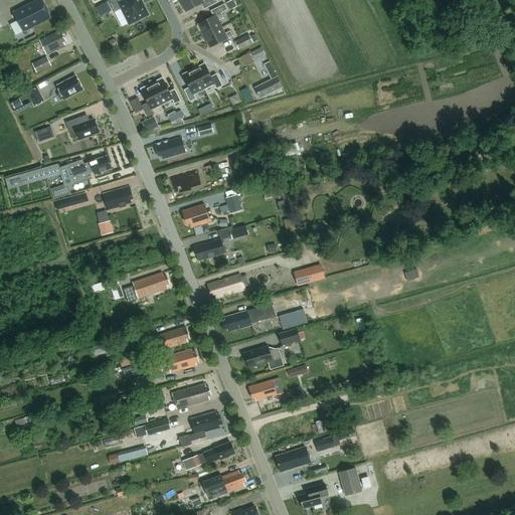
[(23,31),(51,17),(42,0),(37,0),(13,12),(23,31)]
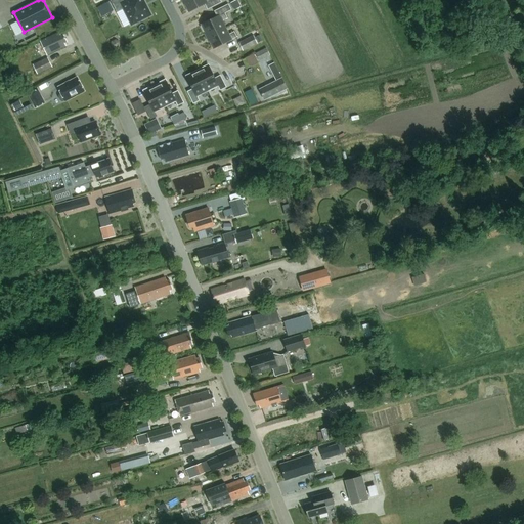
[(111,0),(117,12),(124,8),(132,24),(135,23),(136,23),(140,22),(140,19),(150,14),(143,0),(111,0)]
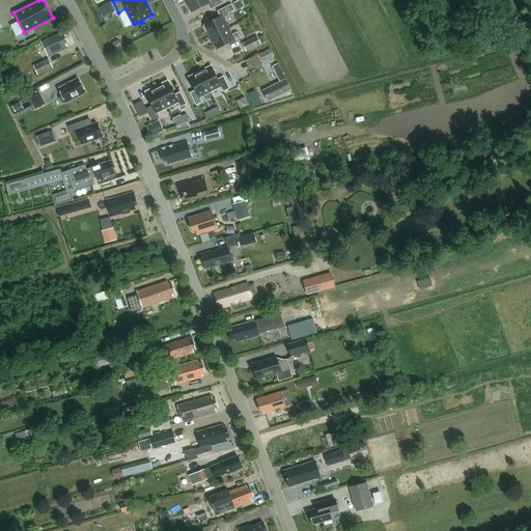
[(185,0),(192,11),(207,3),(210,6),(211,9),(225,2),(223,0),(185,0)]
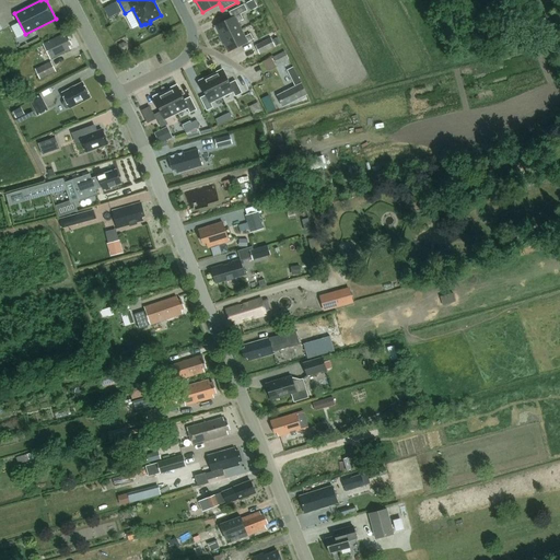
[(116,2),(104,9),(107,15),(120,9),(116,2)]
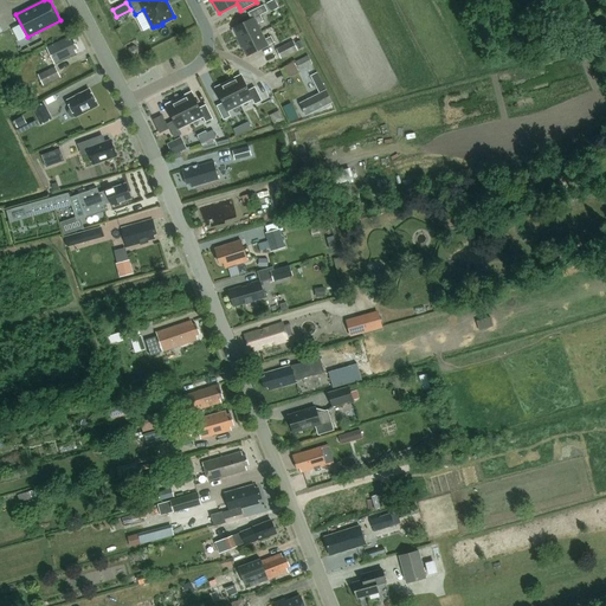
[(252,19),(233,28),(240,43),(262,31),(258,24),(264,20),(260,14),(268,11),(264,5),(249,12),(250,15),(252,19)]
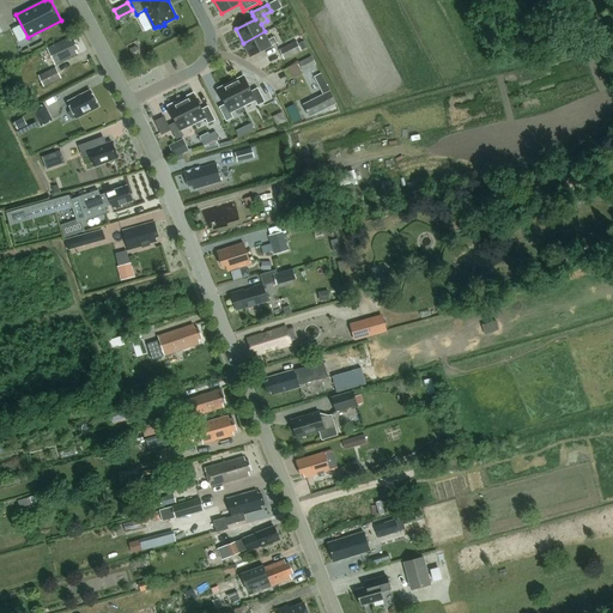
[(265,31),(243,43),(250,56),(278,43),(274,36),(268,40),(265,31)]
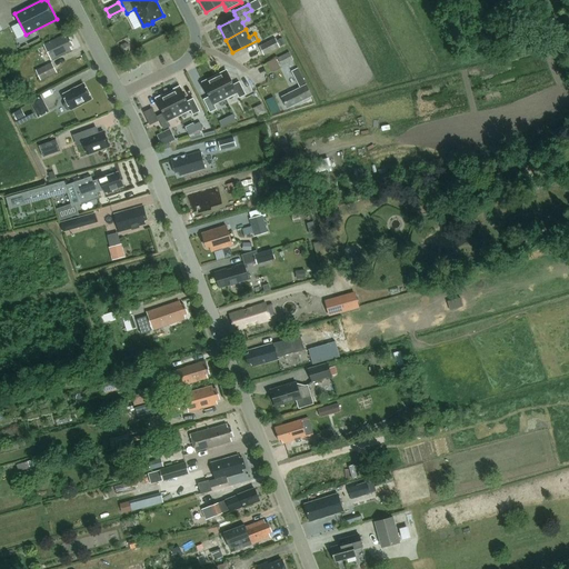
[(70,46),(73,45),(69,37),(67,38),(65,35),(43,45),(51,59),(72,49),(70,46)]
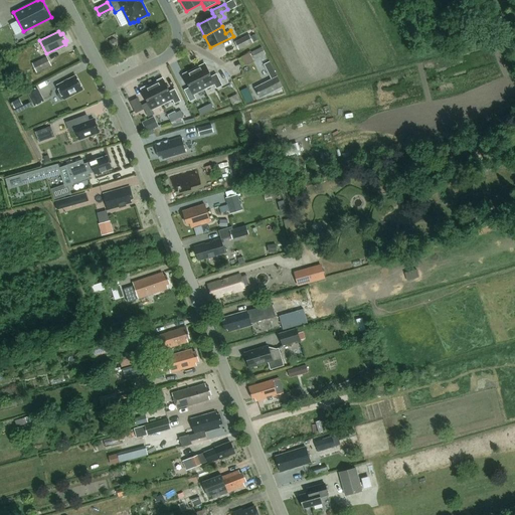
[(249,34),(235,41),(239,50),(253,43),(249,34)]
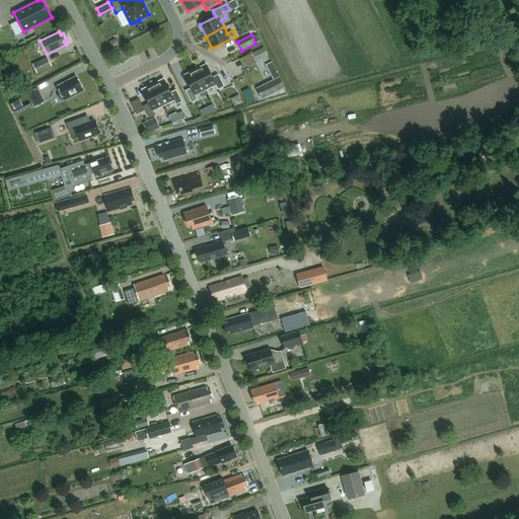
[(265,48),(253,53),(257,60),(264,57),(263,55),(267,53),(265,48)]
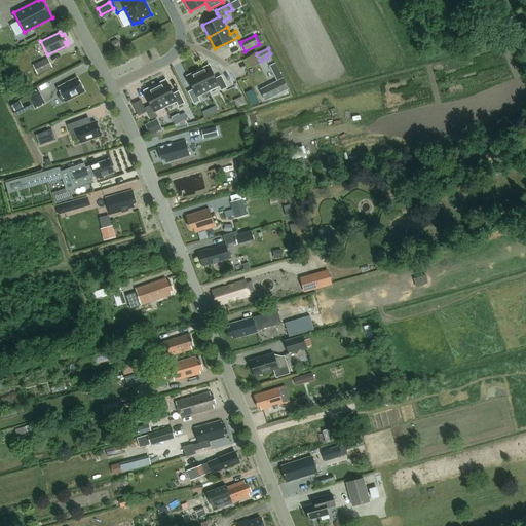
[(48,57),(33,64),(37,74),(52,67),(48,57)]
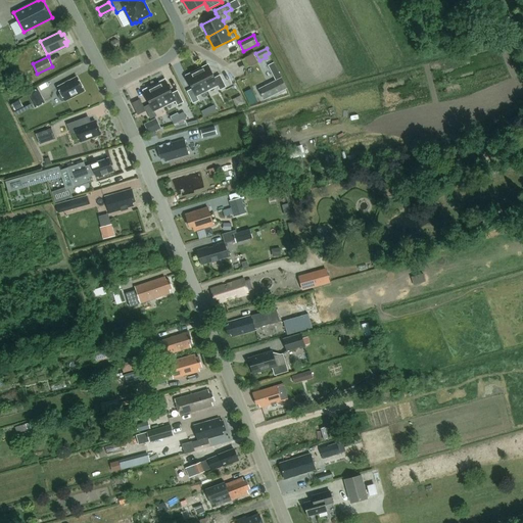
[(265,99),(287,88),(274,62),(269,64),(276,80),(259,89),(265,99)]
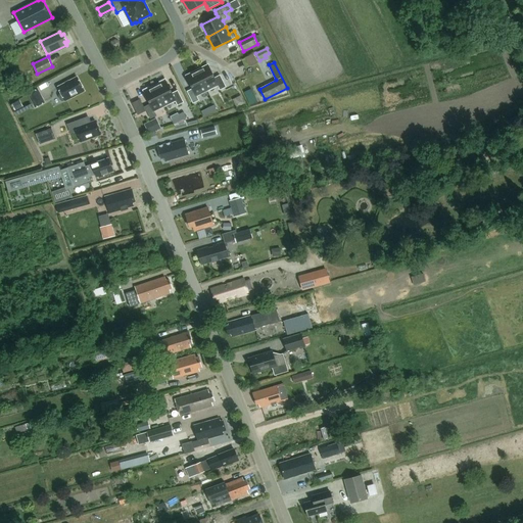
[(215,78),(214,75),(208,65),(197,70),(207,90),(218,85),(220,90),(226,87),(220,75),(215,78)]
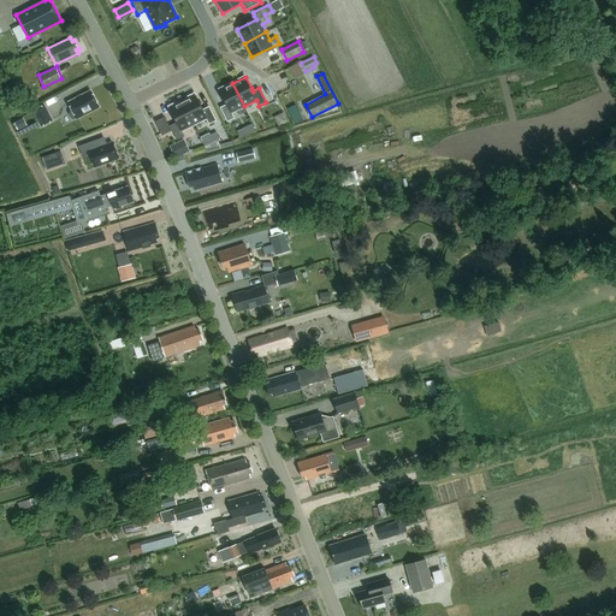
[(227,122),(235,118),(232,112),(244,106),(232,83),(219,89),(227,105),(220,107),(227,122)]
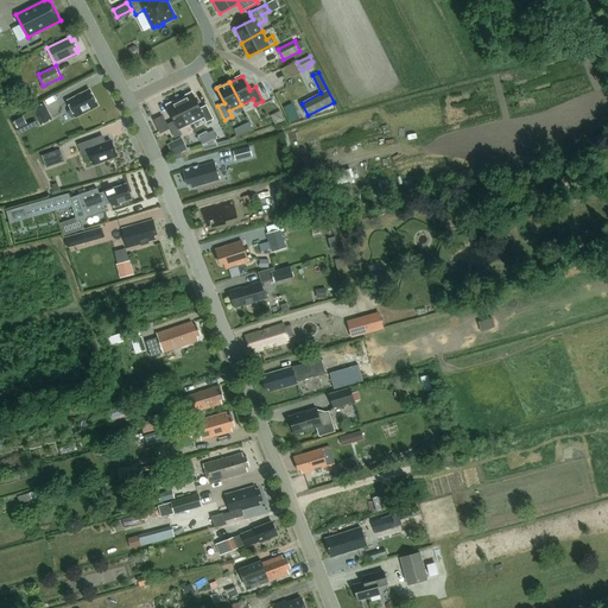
[(99,106),(90,89),(81,94),(76,96),(68,101),(71,108),(70,109),(69,113),(71,116),(74,118),(76,116),(99,106)]
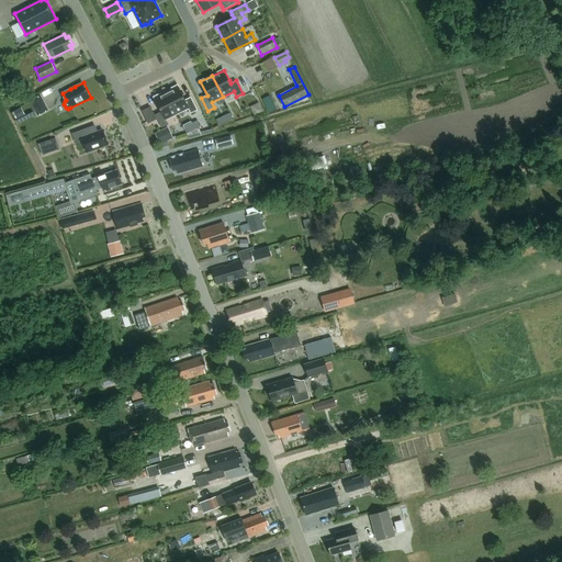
[(178,86),(178,85),(171,88),(172,90),(167,92),(177,113),(188,108),(191,113),(198,110),(191,97),(186,100),(178,86)]
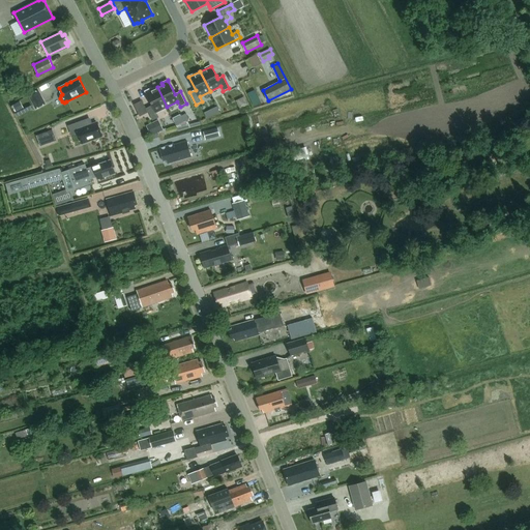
[(156,112),(167,107),(157,87),(152,90),(151,88),(145,91),(152,106),(147,108),(147,109),(149,112),(152,120),(158,117),(156,112)]
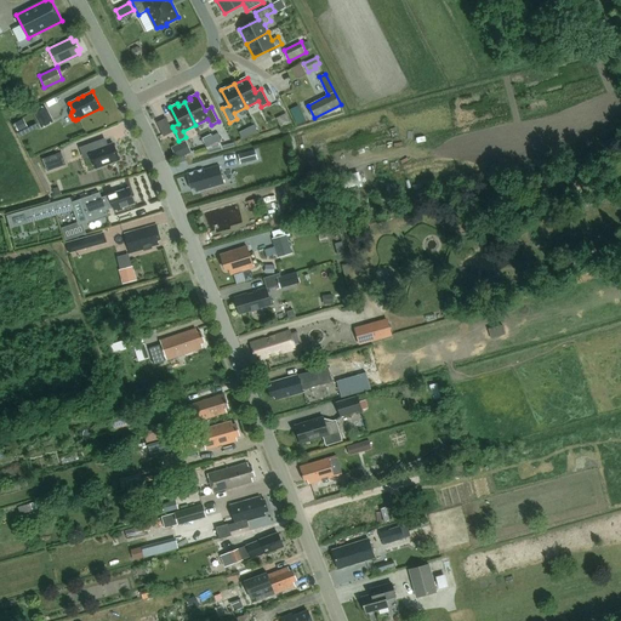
[(45,106),(33,112),(41,127),(53,121),(45,106)]
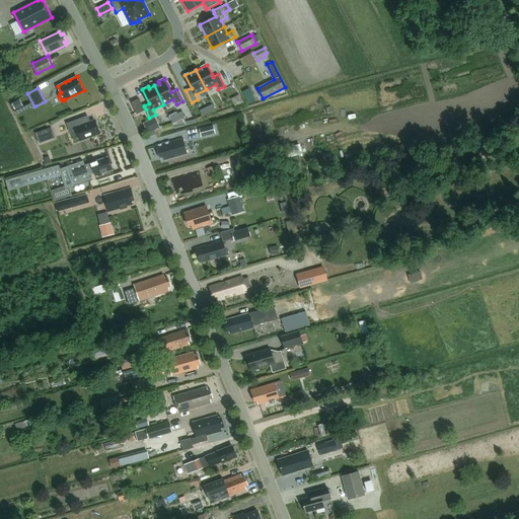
[(242,93),(233,97),(237,106),(246,101),(242,93)]
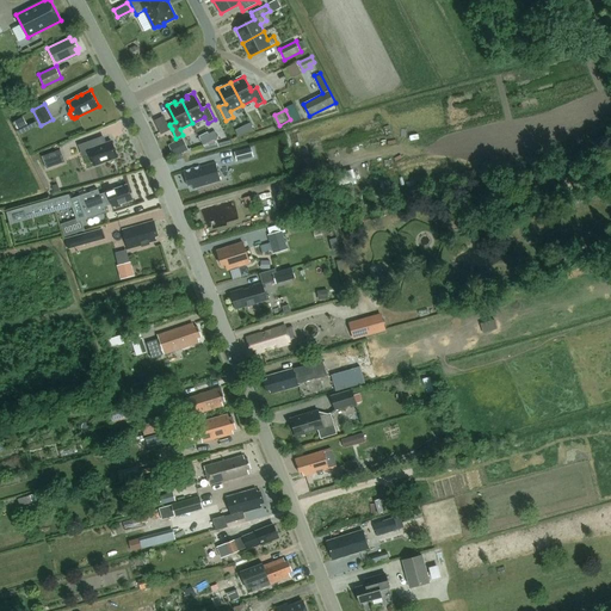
[(22,128),(31,123),(26,116),(17,121),(22,128)]
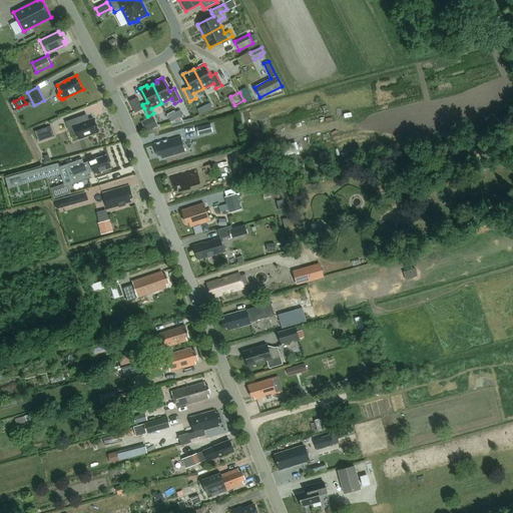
[(137,97),(130,101),(135,112),(144,108),(142,105),(142,104),(141,105),(137,97)]
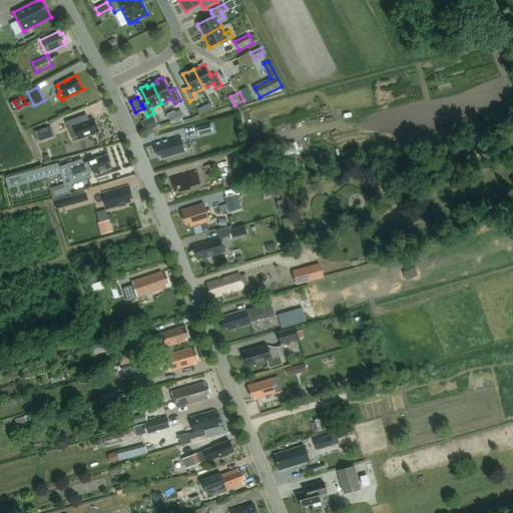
[(199,107),(202,114),(215,108),(212,101),(199,107)]
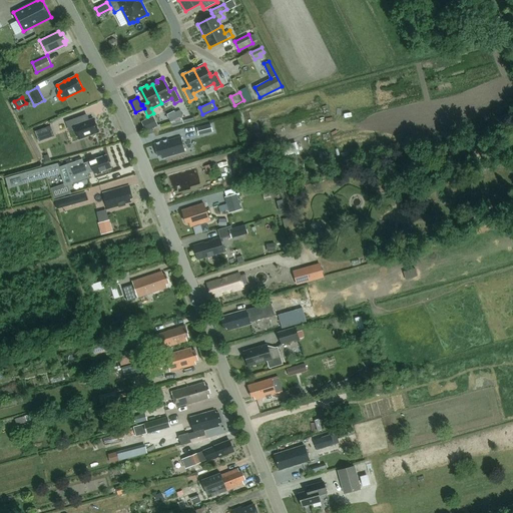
[(180,110),(174,113),(177,118),(183,115),(180,110)]
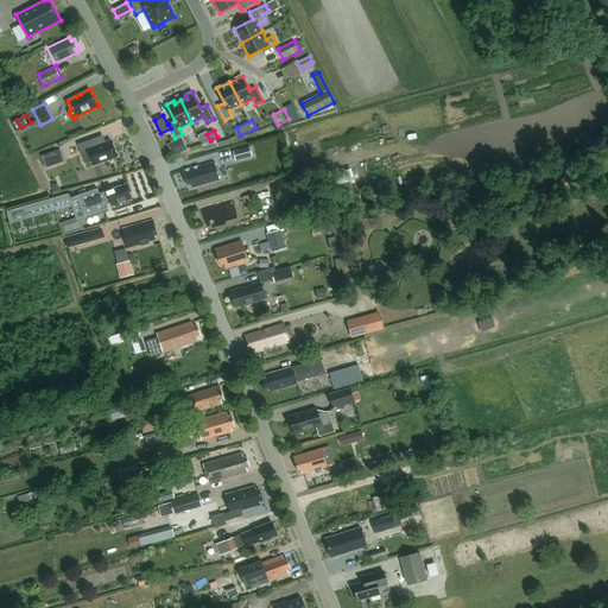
[(170,143),(176,154),(190,147),(185,135),(170,143)]
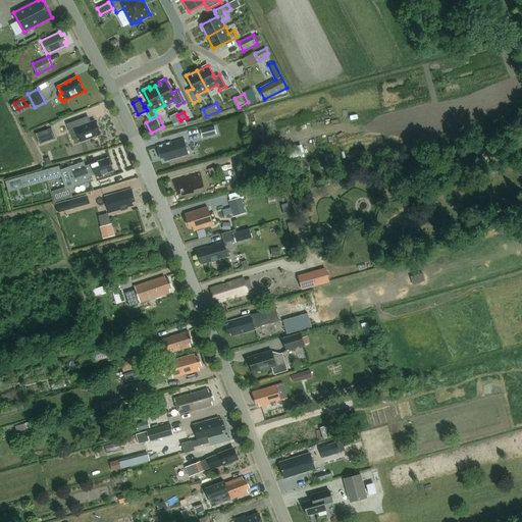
[(101,135),(96,120),(83,124),(81,119),(67,123),(69,131),(76,127),(82,142),(101,135)]
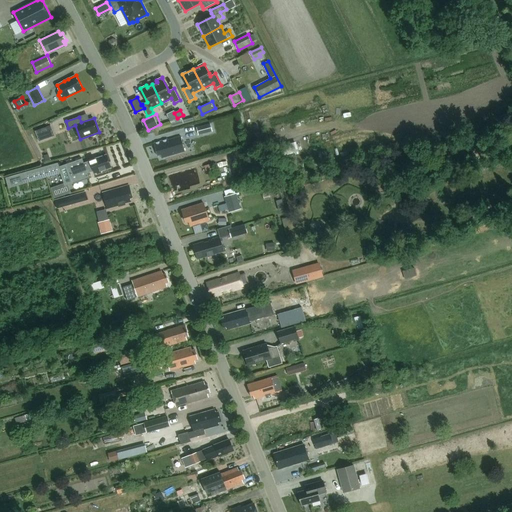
[(210,124),(197,127),(199,135),(212,132),(210,124)]
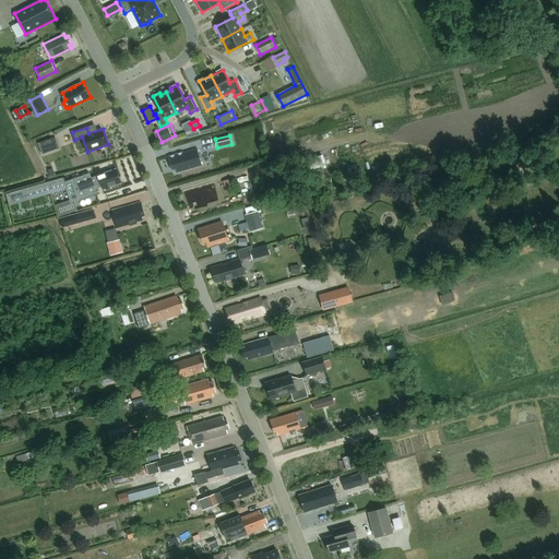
[(55,137),(38,142),(43,154),(59,149),(55,137)]
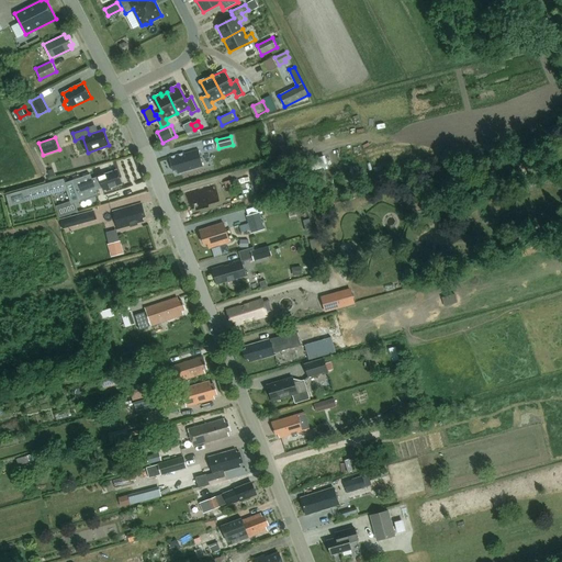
[(178,172),(203,165),(199,149),(184,153),(184,152),(169,157),(173,170),(177,169),(178,172)]
